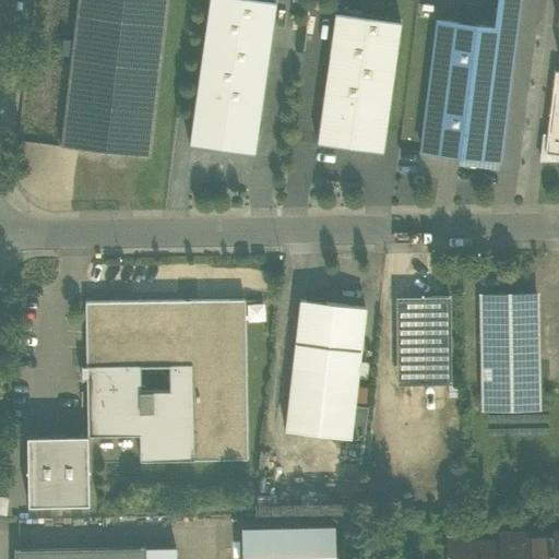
[(78,0),(61,145),(149,156),(167,0),(78,0)]
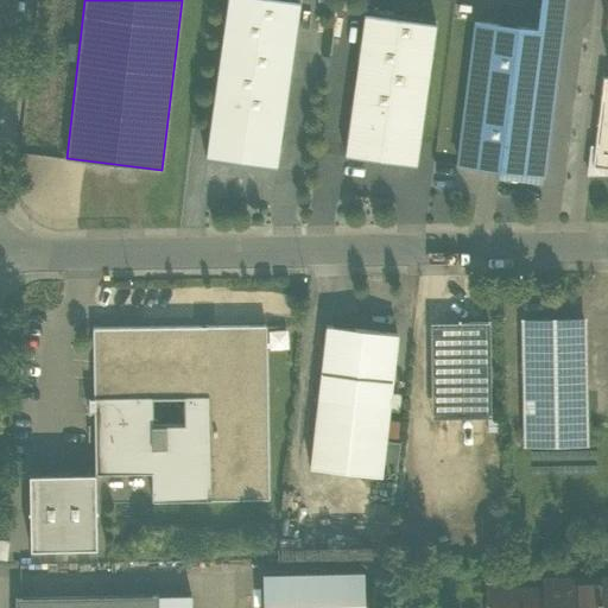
[(227,0),(206,158),(277,168),(299,1),(291,0),(227,0)]
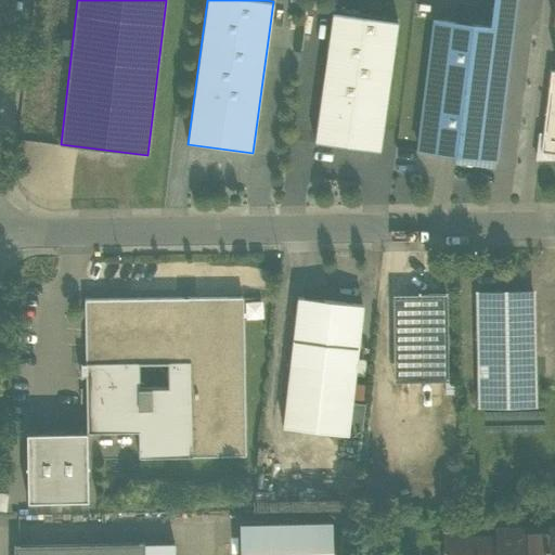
[(512,29),(514,0),(492,0),(490,27),(512,29)]
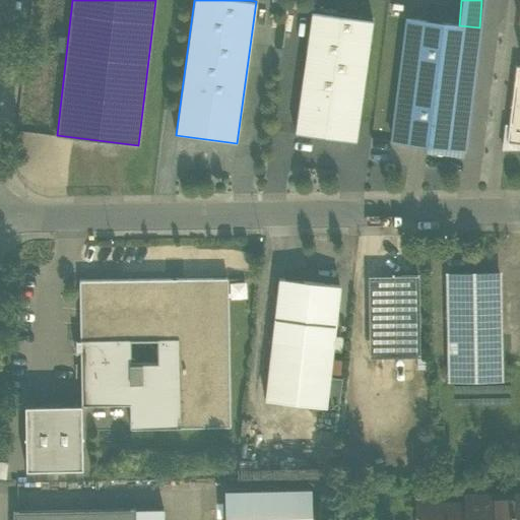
[(295,134),(355,142),(373,19),(312,11),(295,134)]
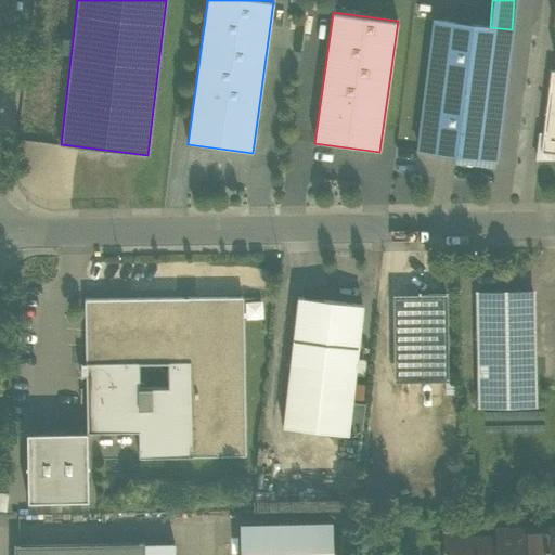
[(418,150),(494,159),(512,29),(490,27),(435,20),(418,150)]
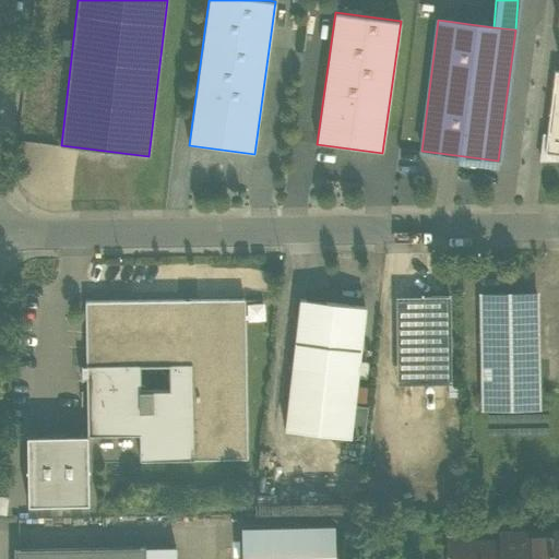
[(558,71),(555,71),(547,135),(544,134),(540,161),(558,159),(558,71)]
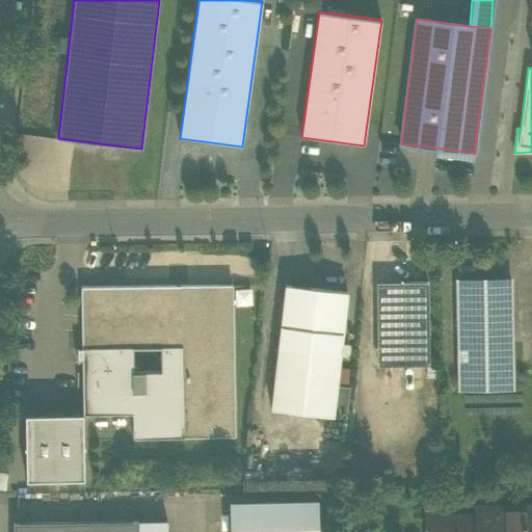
[(457,281),(459,388),(512,387),(510,280),(457,281)]
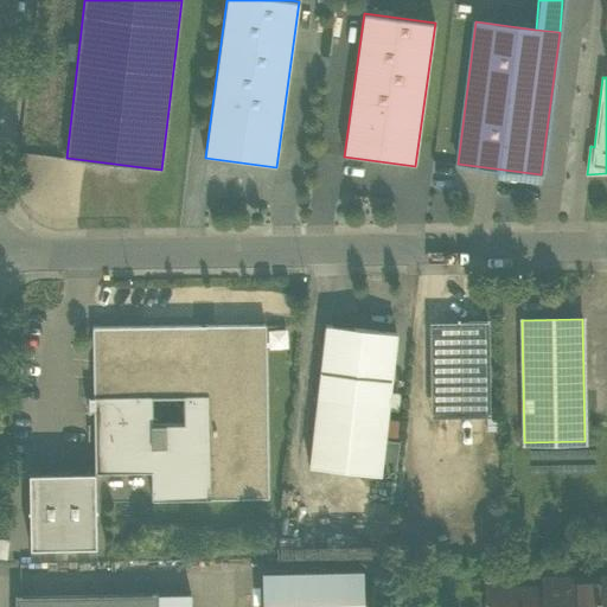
[(458,323),(459,417),(490,416),(489,321),(458,323)]
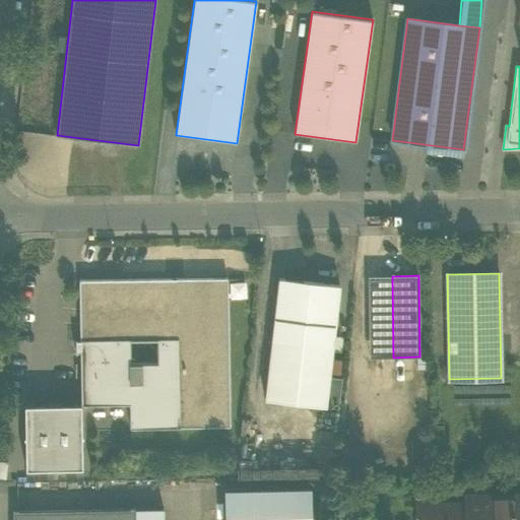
[(393,358),(392,276),(368,276),(369,358),(393,358)]
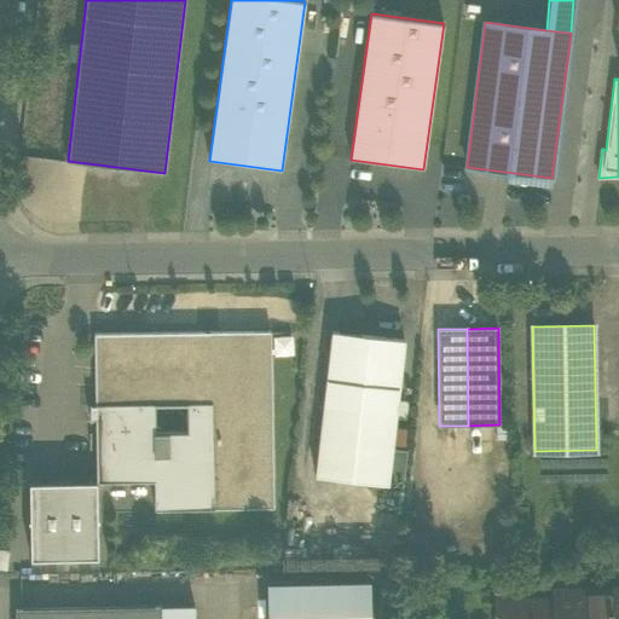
[(155,481),(155,510),(273,508),(271,331),(94,334),(96,404),(90,404),(90,421),(96,421),(97,482),(155,481)]
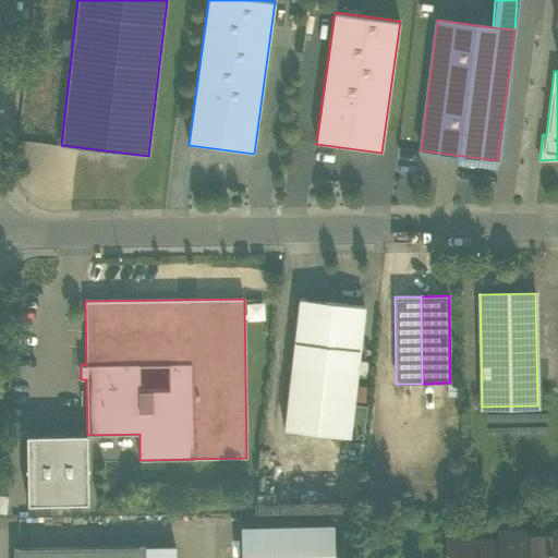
[(299,299),(294,341),(360,349),(364,306),(299,299)]
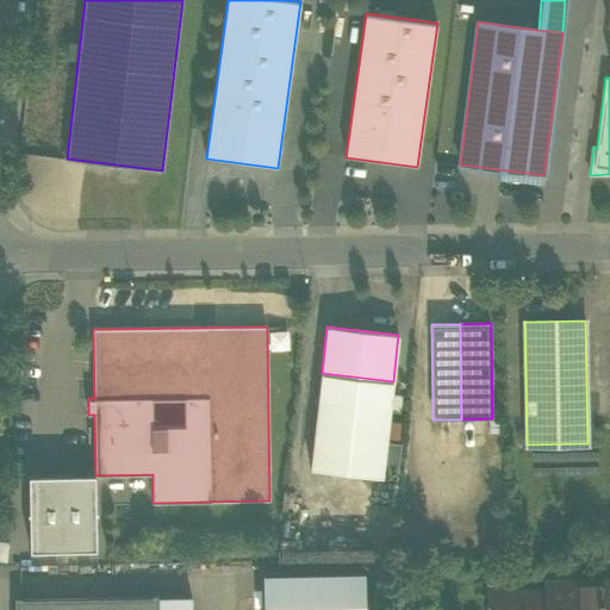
[(381,478),(393,381),(322,373),(311,470),(381,478)]
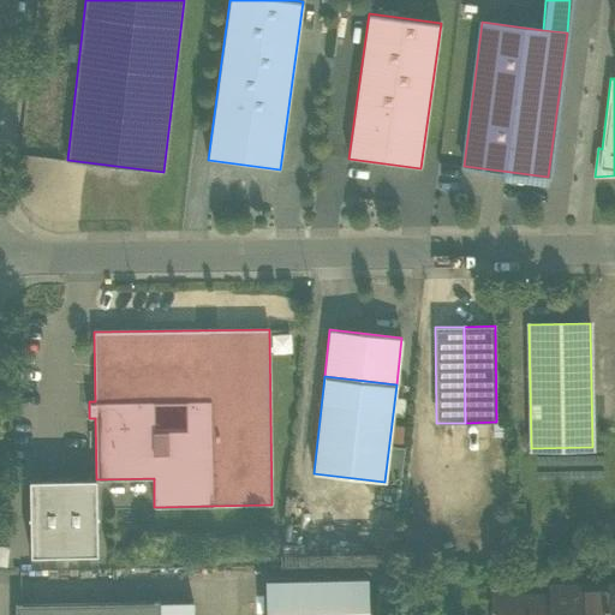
[(97,555),(96,479),(29,481),(30,556),(97,555)]
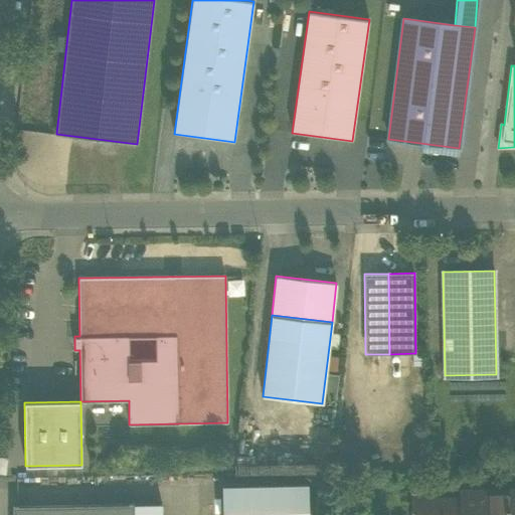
[(223,486),(223,514),(307,514),(307,484),(223,486)]
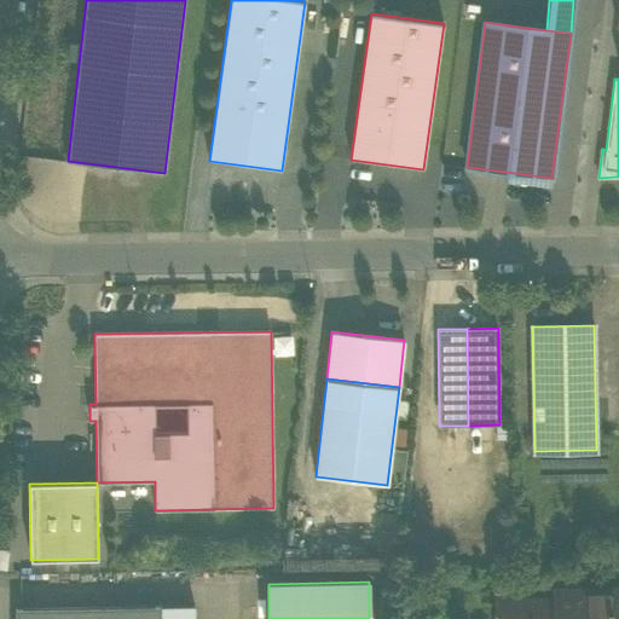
[(556,618),(618,618),(618,593),(557,595),(557,601),(556,618)]
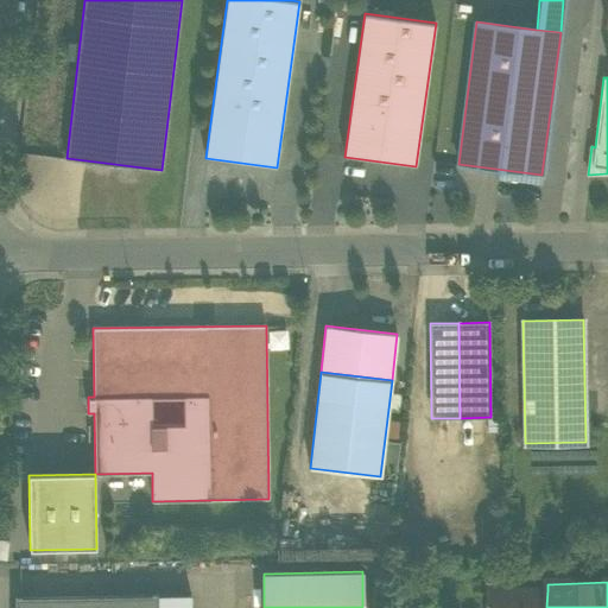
[(546,607),(548,590),(491,591),(489,607),(546,607)]
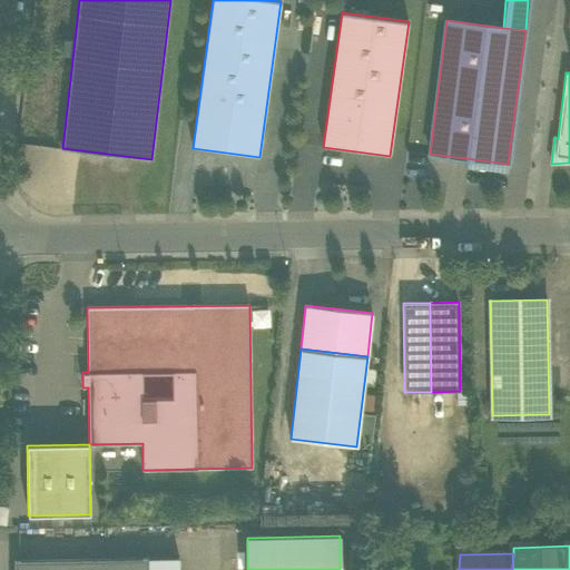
[(178,569),(178,558),(148,559),(148,569),(178,569)]
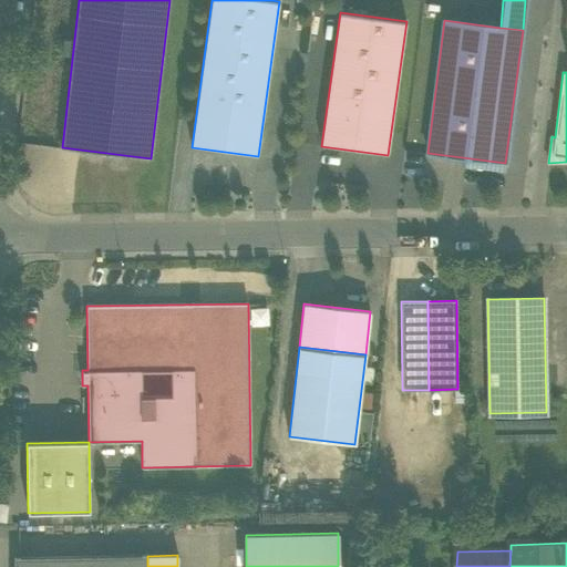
[(14,558),(13,566),(147,566),(147,556),(14,558)]
